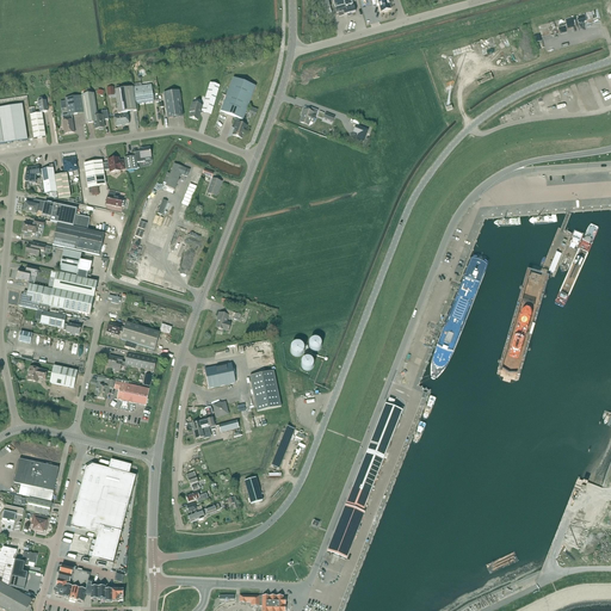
[(339,18),(351,14),(356,13),(355,7),(353,7),(351,0),(332,0),(335,8),(337,14),(338,14),(339,18)]
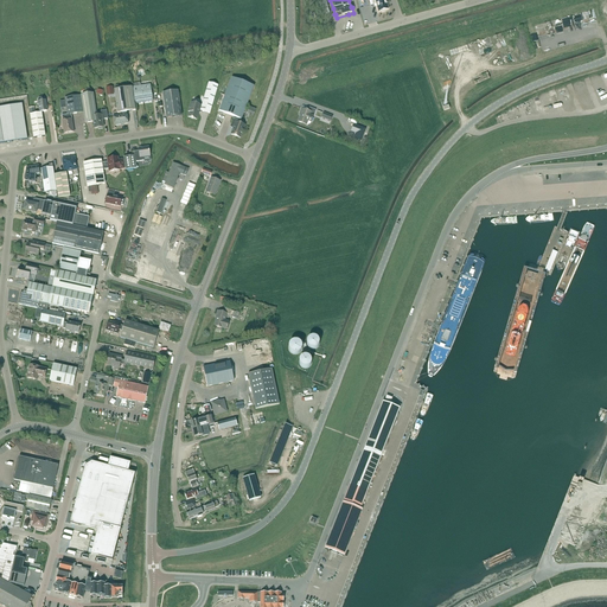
[(372,0),(374,0),(371,0),(374,5),(377,4),(379,12),(381,12),(382,12),(383,12),(385,12),(385,11),(387,10),(389,10),(387,5),(388,5),(387,1),(385,0),(372,0)]
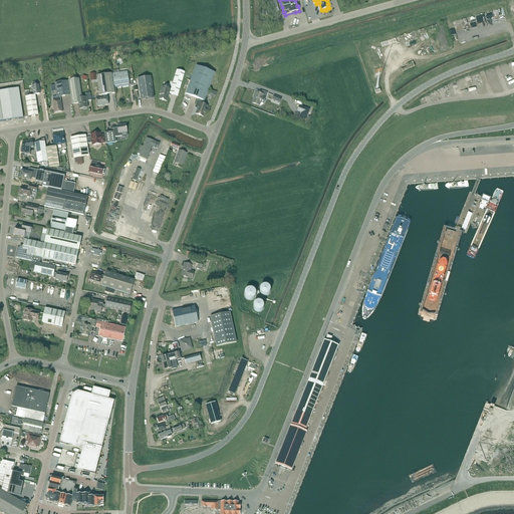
[(197,66),(186,94),(205,101),(215,73),(197,66)]
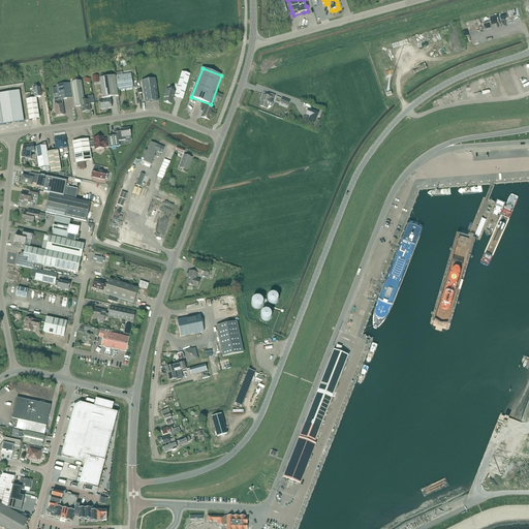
[(176,93),(175,97),(183,99),(190,75),(182,72),(176,93)]
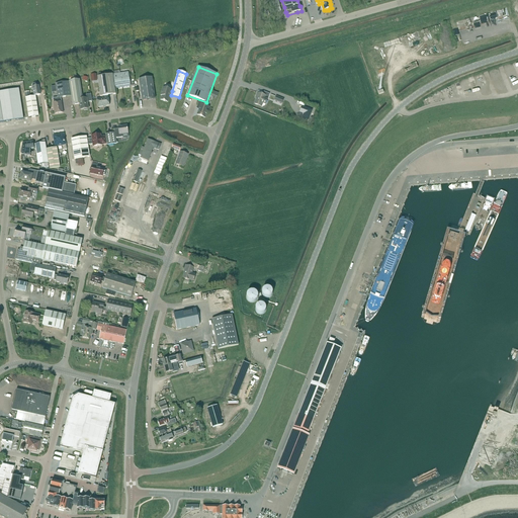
[(128,73),(113,75),(115,89),(131,87),(128,73)]
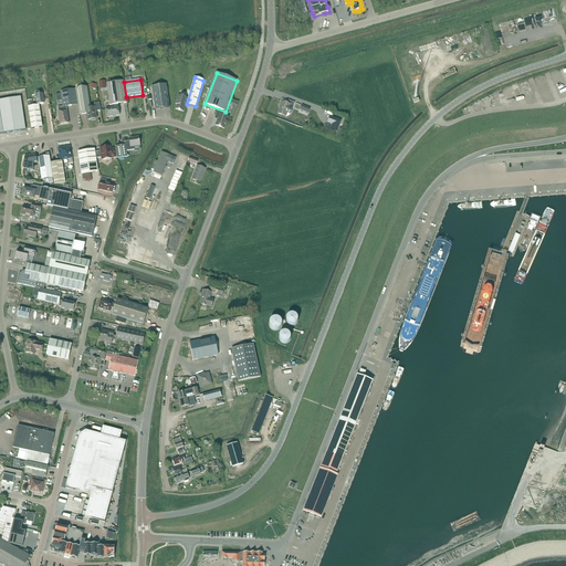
[(112,106),(118,105),(126,104),(123,82),(107,84),(111,106),(112,106)]
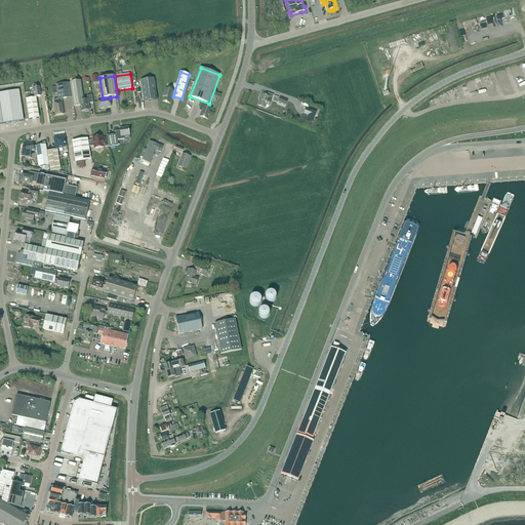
[(154,79),(140,81),(144,103),(158,101),(154,79)]
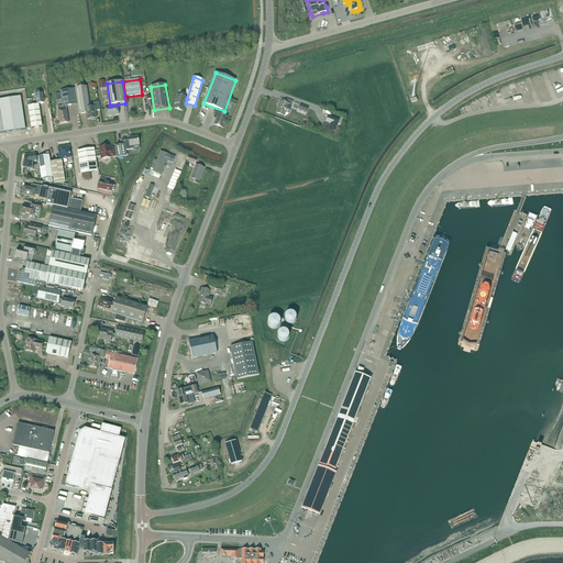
[(86,109),(90,108),(87,87),(75,88),(79,114),(87,113),(86,109)]
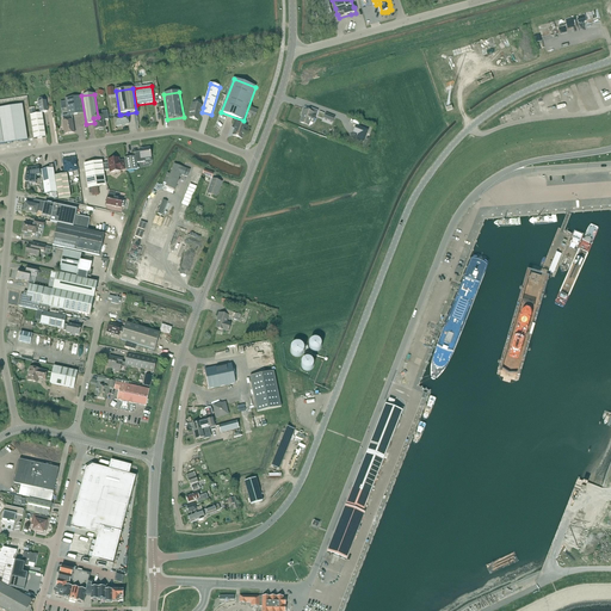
[(68,116),(72,116),(84,113),(81,97),(66,99),(68,116)]
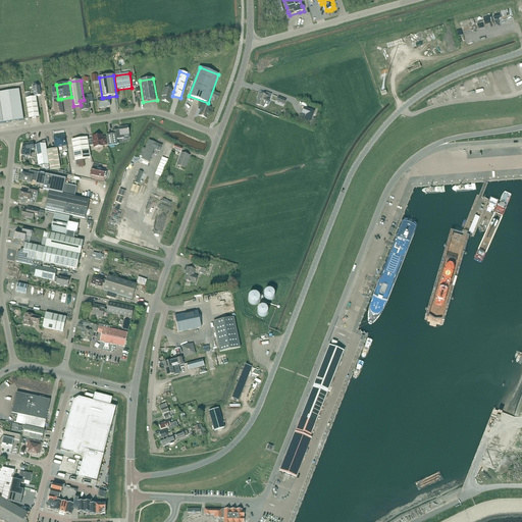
[(171,96),(172,96),(173,92),(172,92),(173,91),(164,89),(162,97),(163,97),(162,101),(169,103),(171,96)]
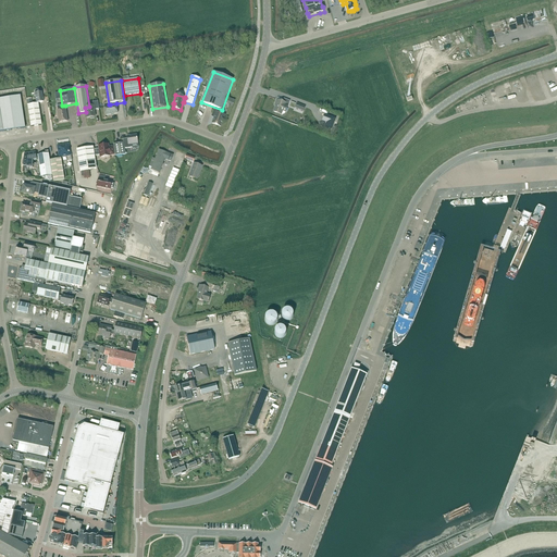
[(21,96),(0,98),(0,132),(25,128),(21,96)]
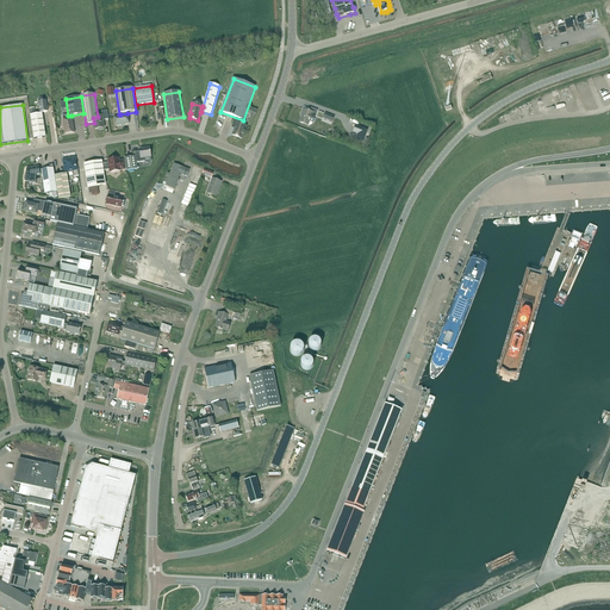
[(312,125),(316,116),(318,111),(311,109),(310,112),(304,110),(302,114),(303,114),(300,123),(309,126),(310,126),(311,126),(312,125)]
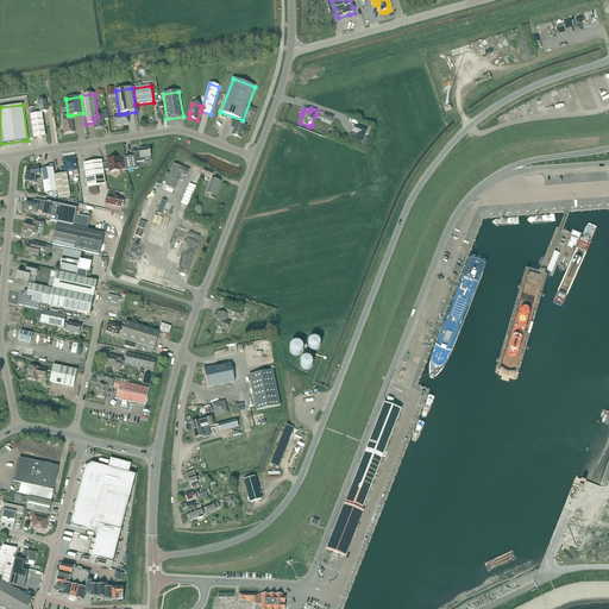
[(102,117),(98,117),(93,118),(94,123),(95,130),(99,130),(99,131),(104,130),(102,129),(104,129),(104,123),(102,123),(102,120),(108,119),(107,111),(101,112),(102,117)]
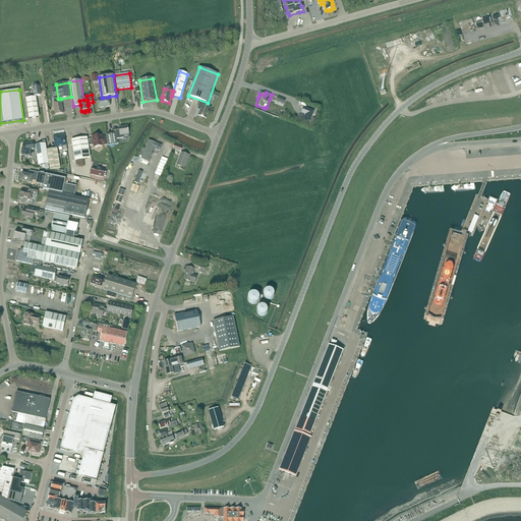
[(109,97),(103,98),(104,100),(98,101),(99,108),(110,107),(109,97)]
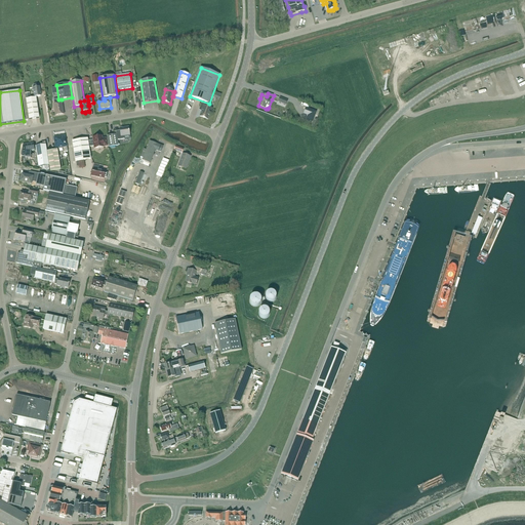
[(36,98),(26,99),(29,120),(39,118),(36,98)]
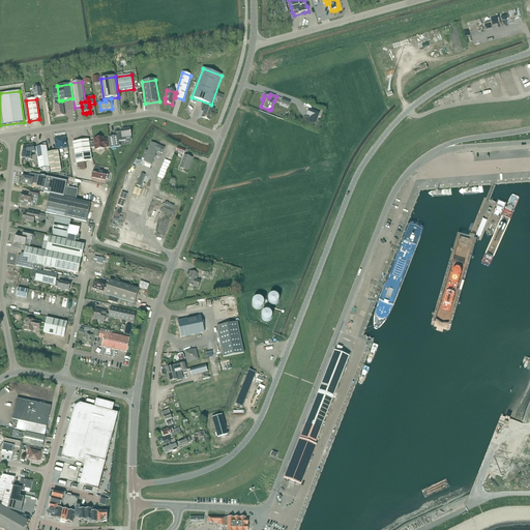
[(65,116),(62,100),(59,100),(54,101),(55,106),(54,106),(56,117),(65,116)]
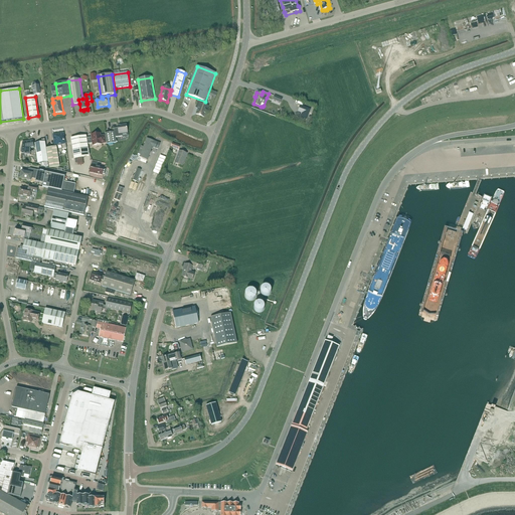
[(198,101),(195,109),(198,110),(196,115),(204,118),(208,108),(203,106),(203,103),(198,101)]
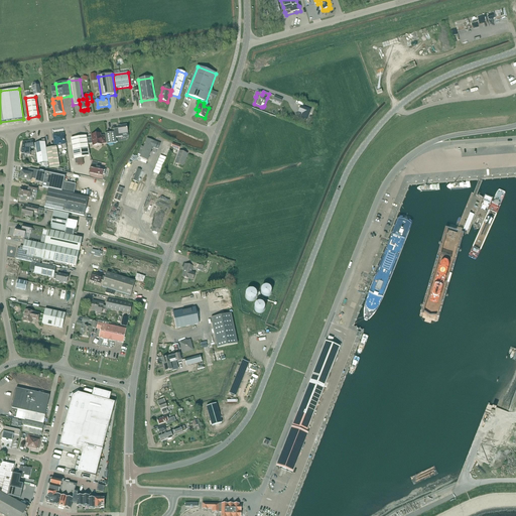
[(301,106),(298,112),(302,114),(301,117),(307,120),(308,116),(311,110),(301,106)]
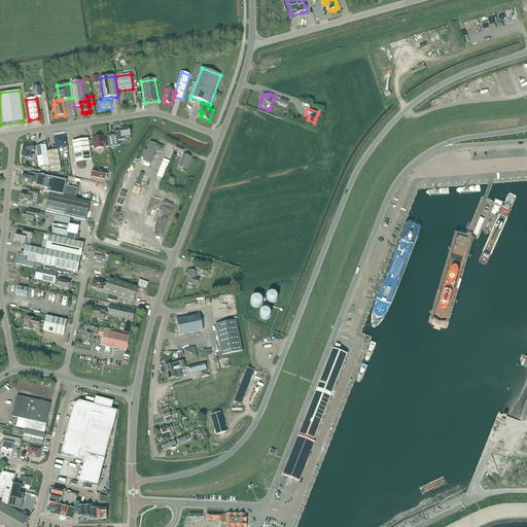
[(108,137),(109,148),(118,146),(118,141),(126,140),(125,137),(131,136),(130,128),(120,130),(120,132),(116,132),(117,135),(108,137)]
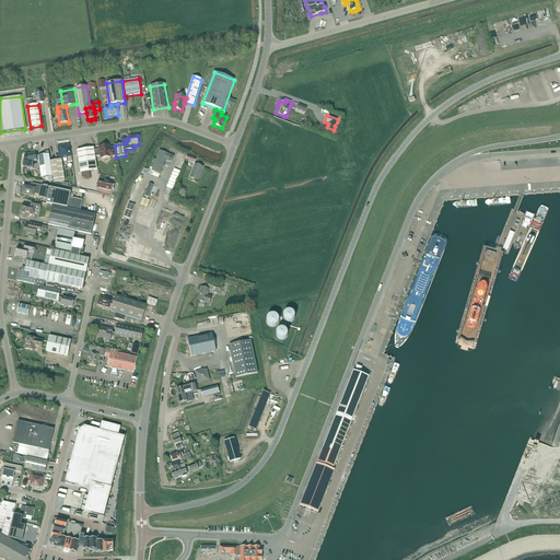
[(60,150),(58,150),(60,159),(68,158),(69,162),(68,162),(68,163),(72,162),(71,156),(70,156),(69,146),(59,148),(60,150)]
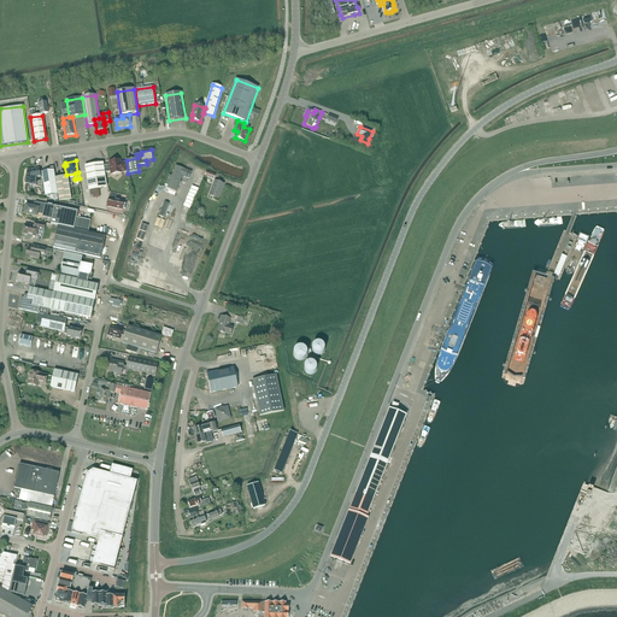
[(104,166),(105,174),(111,172),(111,175),(122,174),(122,172),(127,172),(125,163),(121,164),(121,160),(115,162),(113,160),(111,160),(111,163),(109,163),(110,165),(104,166)]
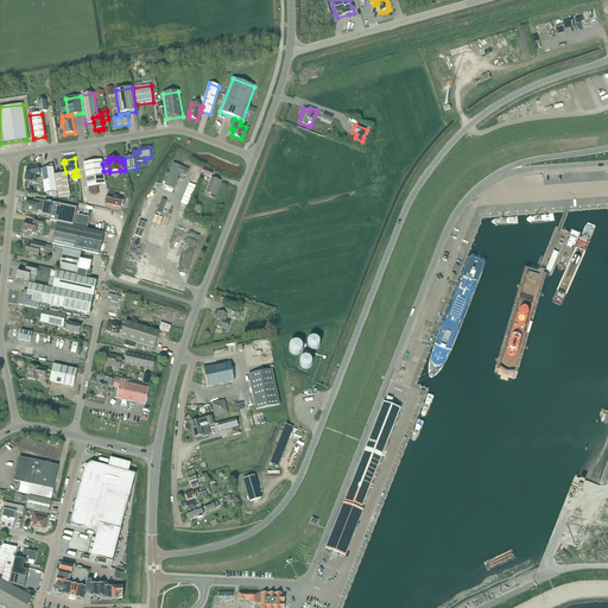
[(106,185),(103,171),(102,164),(102,160),(83,164),(88,188),(106,185)]
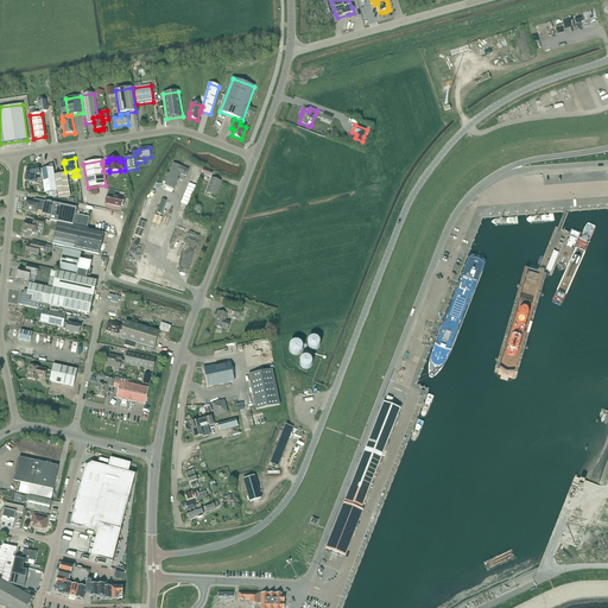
[(166,173),(163,184),(165,185),(165,187),(173,189),(179,175),(187,177),(189,170),(173,164),(170,173),(166,173)]
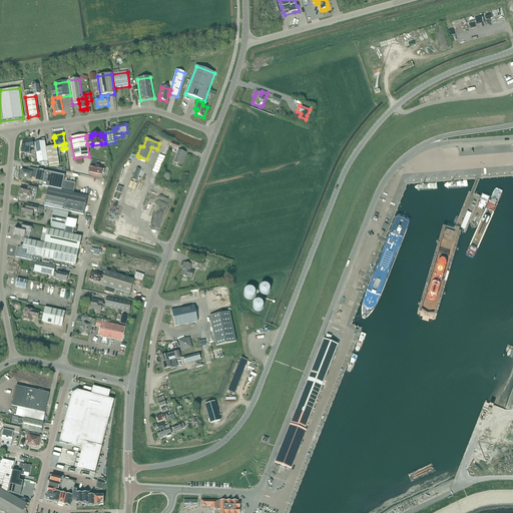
[(35,147),(35,143),(33,144),(33,140),(22,142),(22,148),(21,148),(21,152),(22,152),(22,153),(26,153),(26,154),(30,155),(30,148),(35,147)]
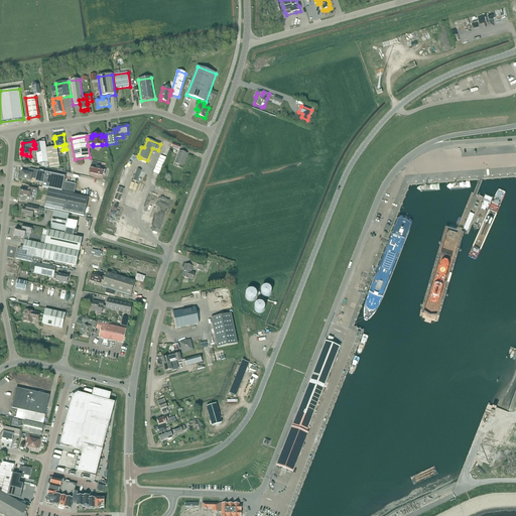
[(35,144),(35,148),(38,164),(48,163),(45,143),(35,144)]
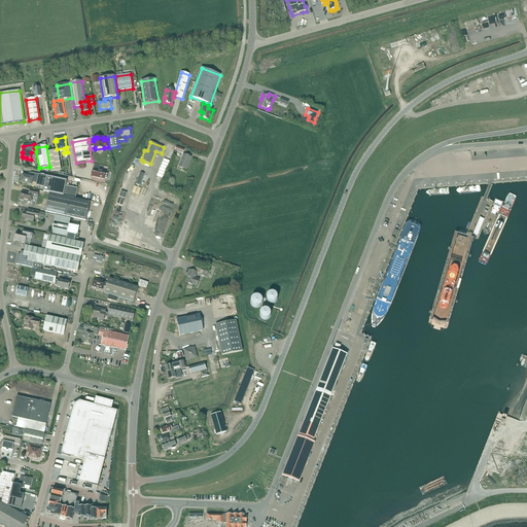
[(58,150),(47,152),(50,172),(61,171),(58,150)]
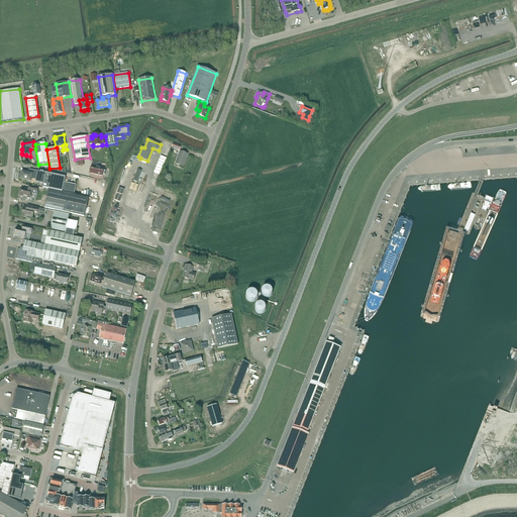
[(180,151),(176,165),(183,167),(188,154),(180,151)]
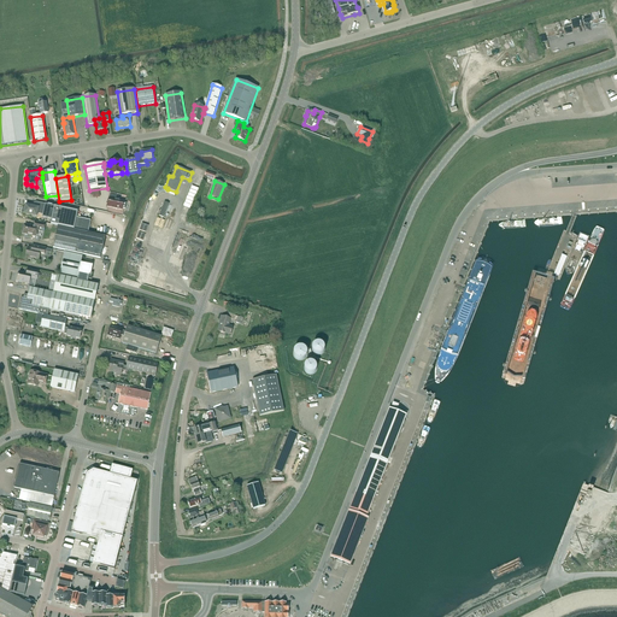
[(124,201),(116,199),(117,197),(110,194),(107,207),(122,210),(123,209),(125,209),(127,204),(124,203),(124,201)]
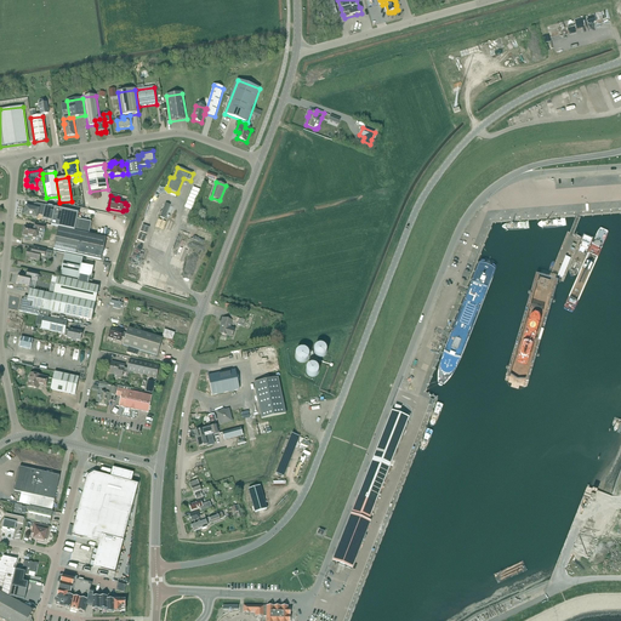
[(38,215),(44,216),(45,208),(41,206),(43,205),(36,204),(34,205),(34,209),(26,208),(24,216),(32,217),(32,218),(35,220),(35,218),(38,218),(38,215)]
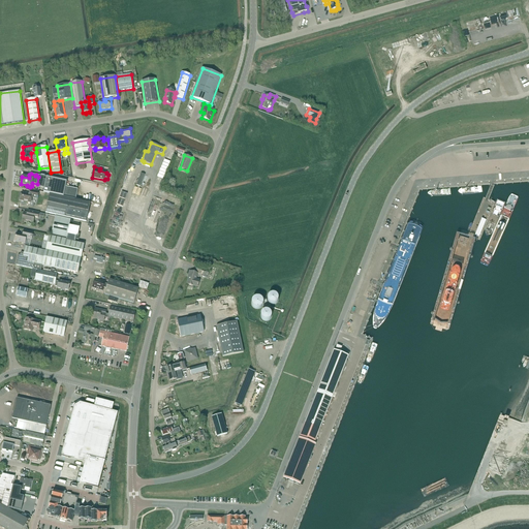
[(145,176),(141,174),(136,185),(141,187),(145,176)]
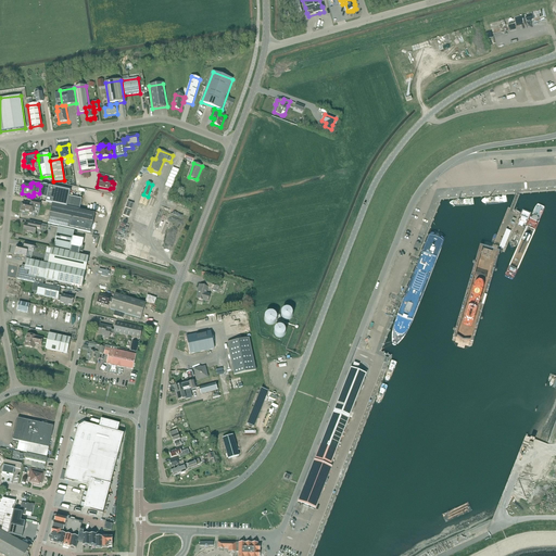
[(39,193),(38,196),(47,198),(46,202),(79,210),(83,199),(70,197),(71,191),(41,185),(40,186),(39,193)]
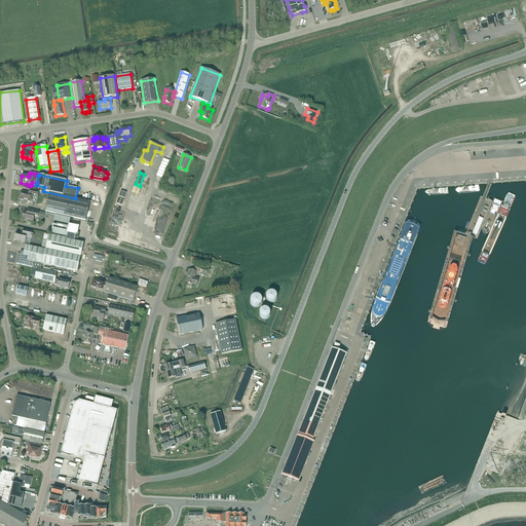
[(22,192),(20,199),(31,202),(32,196),(37,198),(39,191),(32,190),(31,193),(22,192)]
